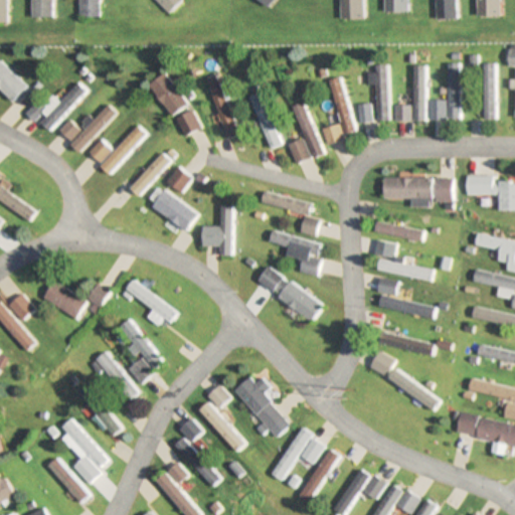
[(30,0),(31,18),(52,17),(51,0),(30,0)]
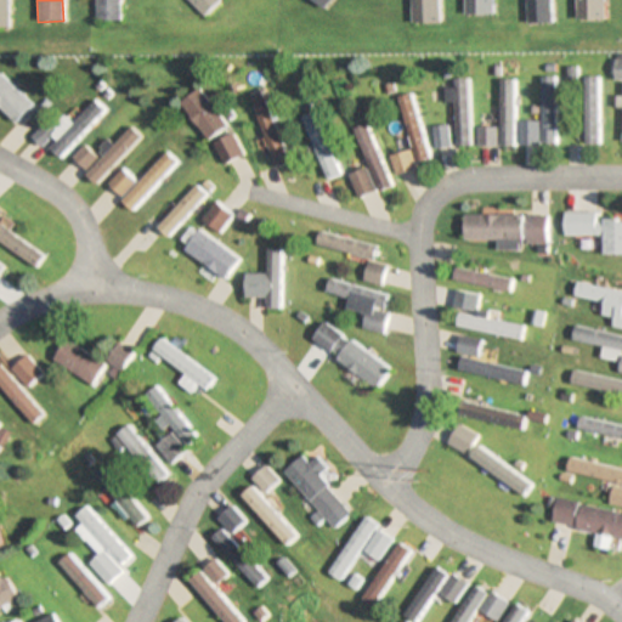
[(95,0),(95,21),(119,21),(118,0),(95,0)]
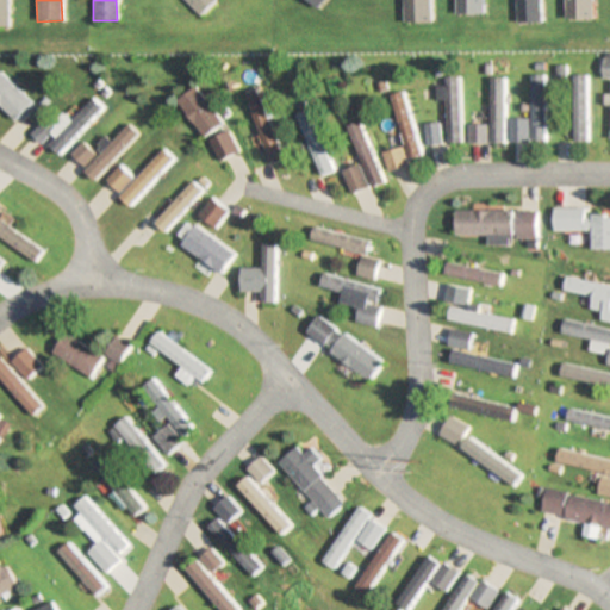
[(184,0),(199,16),(216,0),(184,0)]
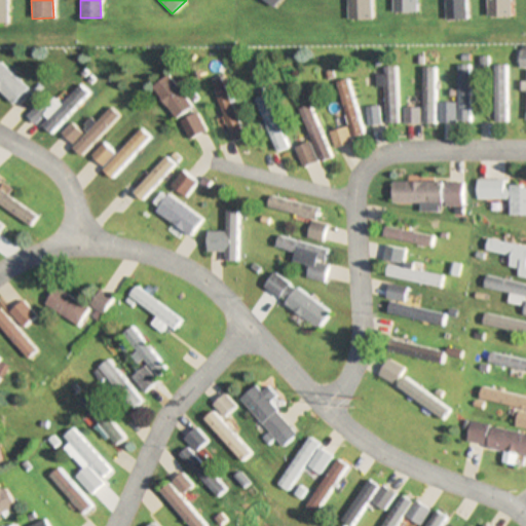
[(27,89),(0,63),(0,92),(12,105),(27,89)]
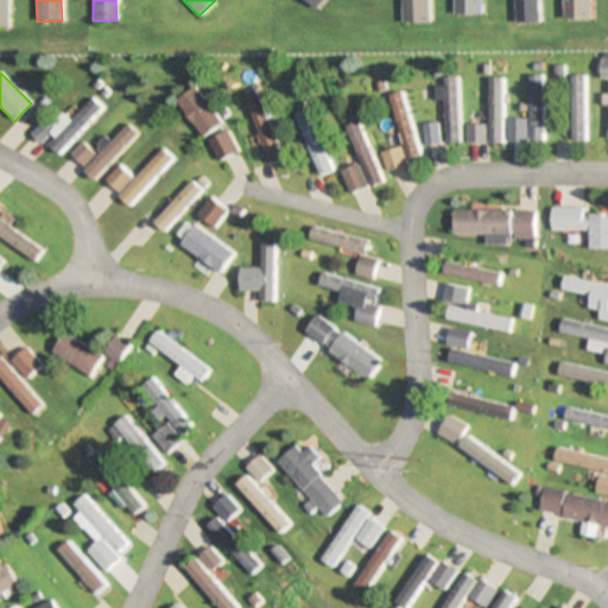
[(529,119),(508,119),(508,143),(542,143),(542,76),(529,76),(529,119)]
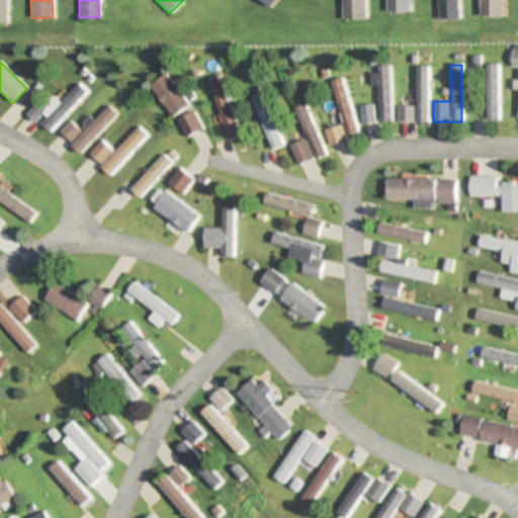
[(498,65),(486,65),(486,121),(498,121),(498,65)]
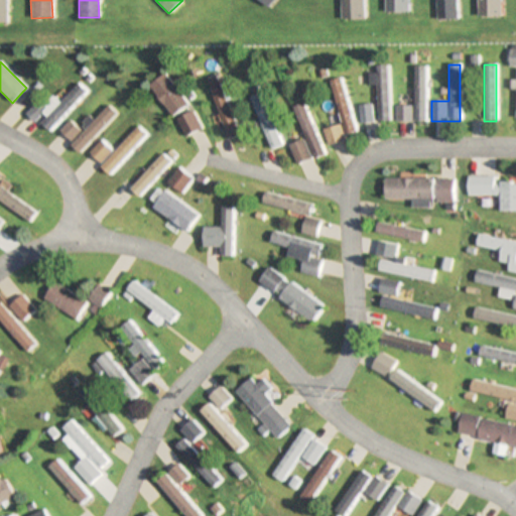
[(377,86),(377,122),(389,122),(389,66),(376,66),(376,74),(369,74),(369,86),(377,86)]
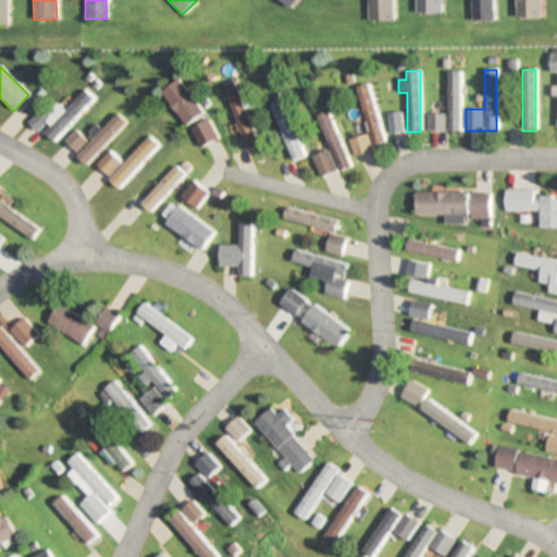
[(459,132),(459,72),(446,72),(446,115),(430,115),(430,132),(459,132)]
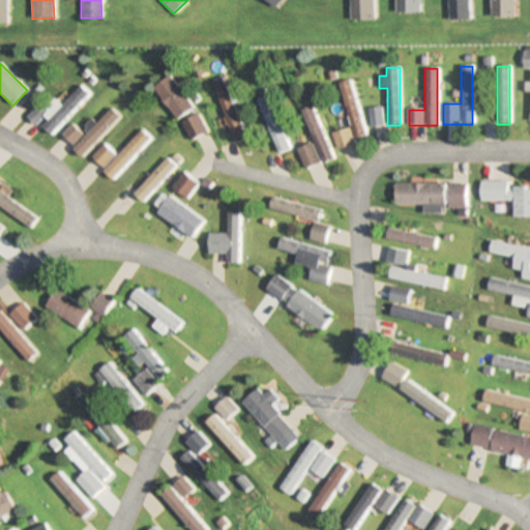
[(195,110),(171,77),(154,88),(178,121),(195,110)]
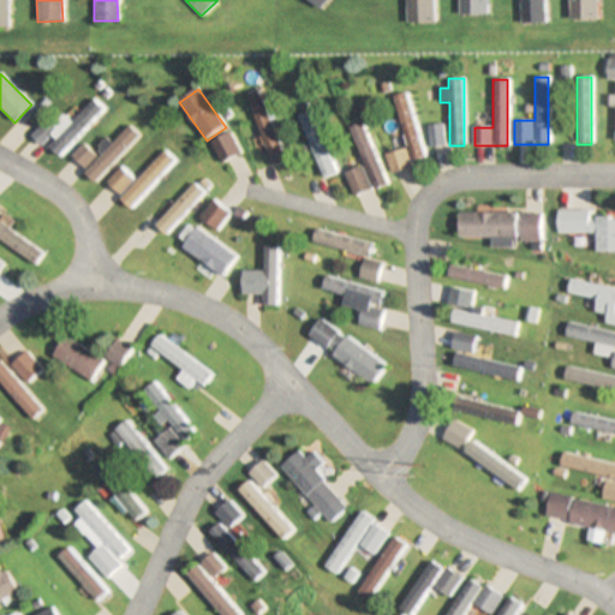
[(393,96),(412,161),(424,157),(406,93),(393,96)]
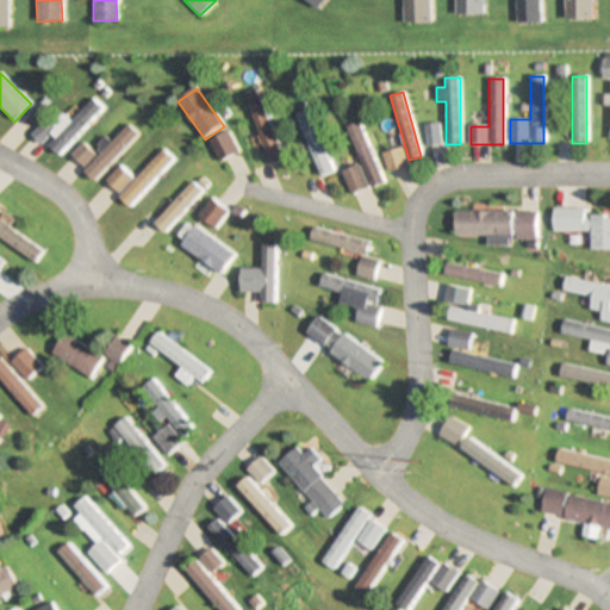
[(57,156),(103,110),(91,98),(55,135),(42,123),(31,134),(44,145),(57,156)]
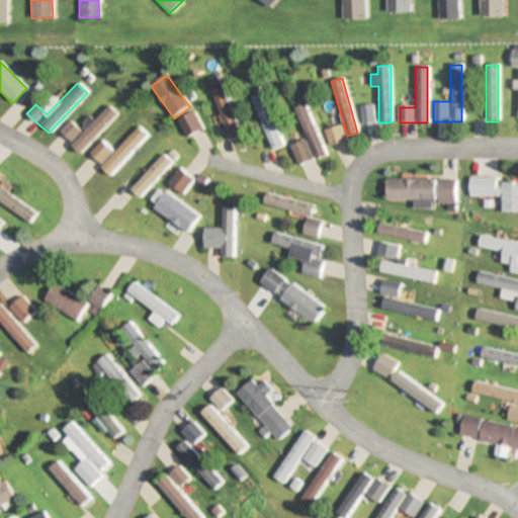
[(241,137),(222,84),(210,88),(231,141),(241,137)]
